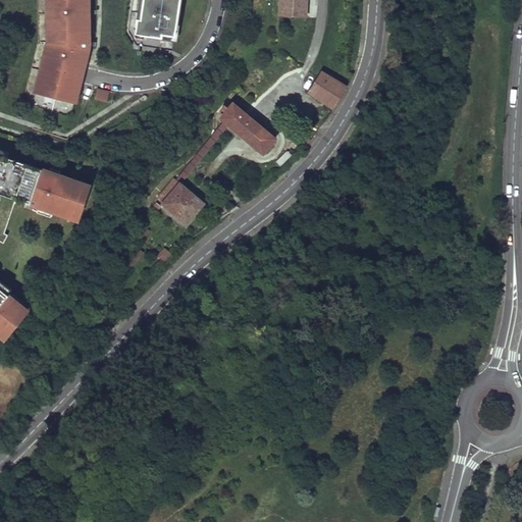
[(40,92),(72,100),(73,93),(76,94),(82,74),(86,58),(86,50),(87,49),(88,48),(89,47),(89,46),(89,27),(86,27),(84,0),(47,0),(48,13),(51,13),(52,28),(48,28),(48,42),(52,42),(48,56),(45,56),(38,84),(41,85),(40,92)]
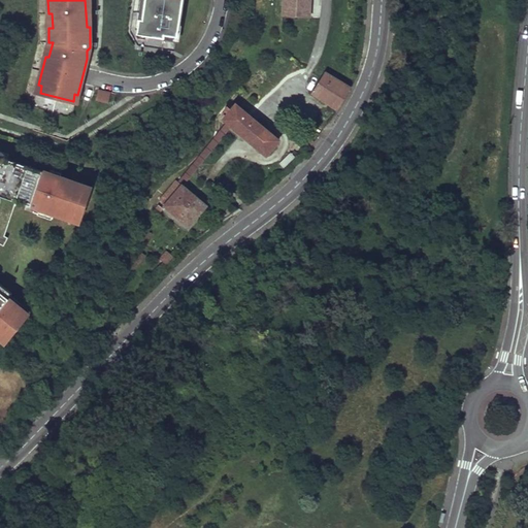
[(137,34),(164,38),(164,35),(177,37),(183,0),(141,0),(141,5),(144,6),(142,20),(139,19),(137,34)]
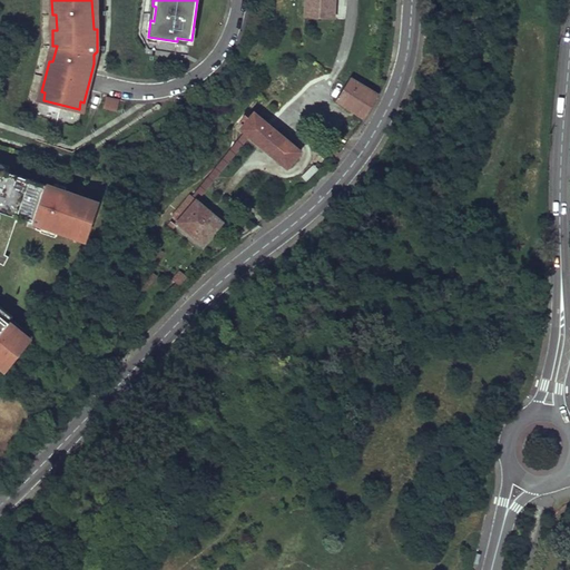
[(305,0),(305,16),(333,17),(333,0),(305,0)]
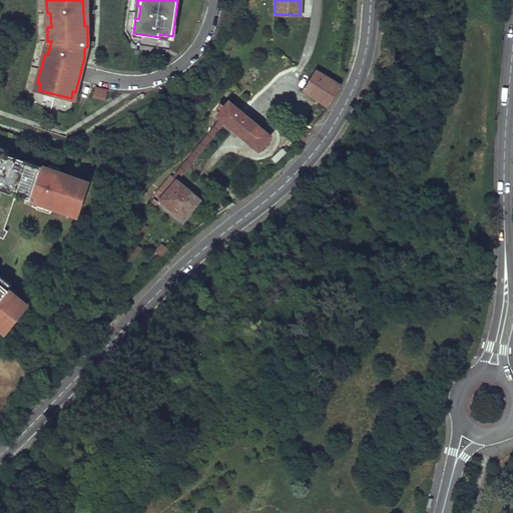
[(303,87),(328,104),(340,84),(315,68),(303,87)]
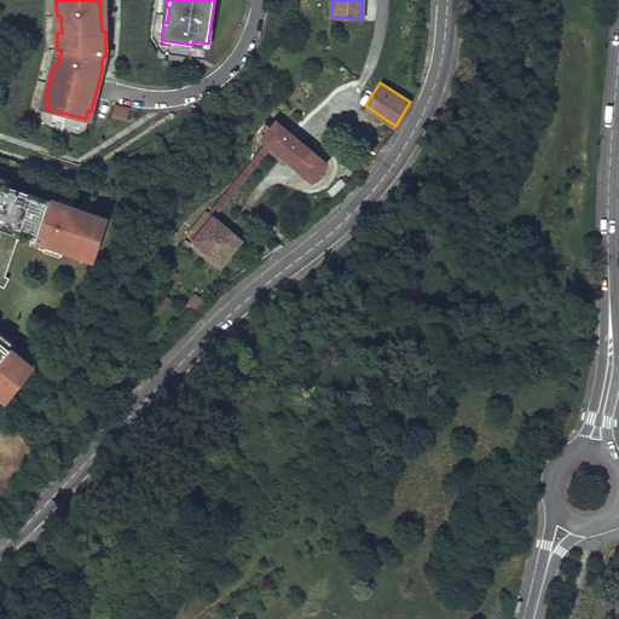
[(129,109),(115,106),(113,117),(127,121),(129,109)]
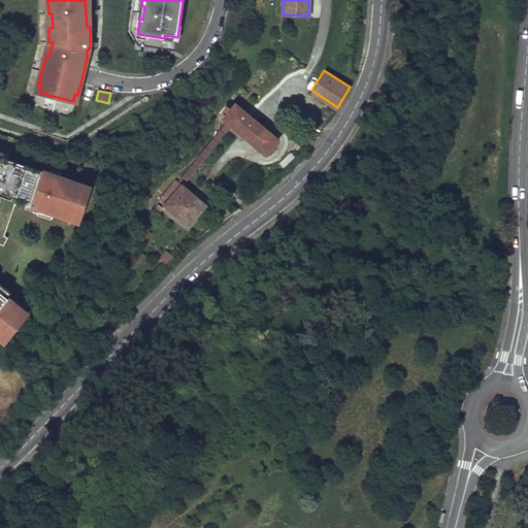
[(277,138),(235,102),(233,105),(229,101),(223,108),(224,109),(222,111),(225,114),(223,118),(226,121),(230,123),(265,153),(277,138)]
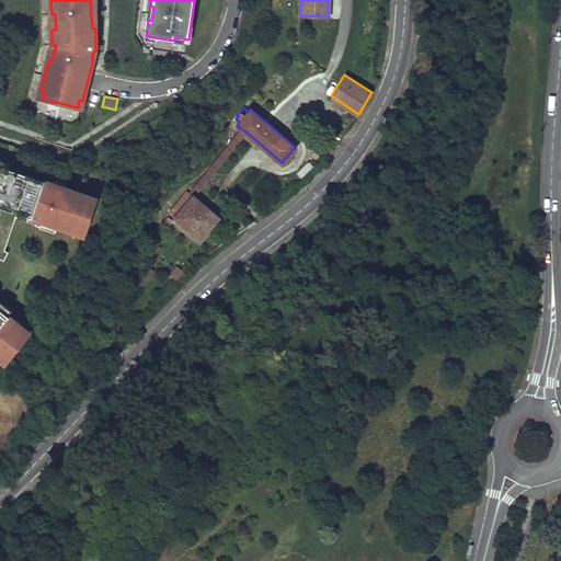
[(189,193),(193,196),(244,130),(240,128),(189,193)]
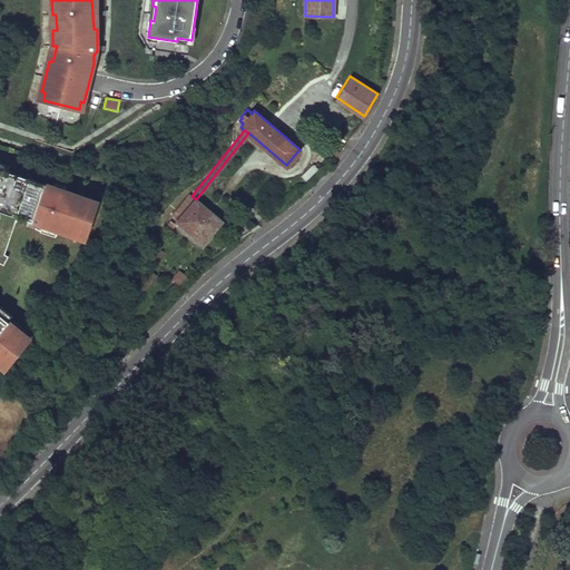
[(317,143),(332,158),(336,151),(322,138),(317,143)]
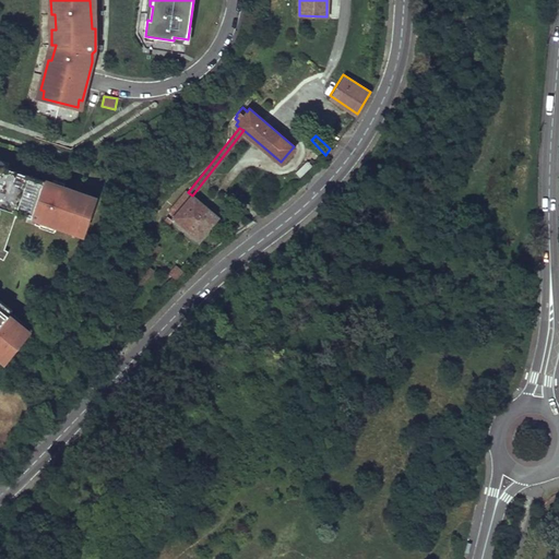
[(0,357),(7,363),(33,330),(11,312),(12,310),(0,300),(0,258),(4,260),(8,251),(4,250),(16,213),(32,217),(32,219),(33,221),(34,222),(36,223),(35,225),(56,233),(56,229),(83,238),(97,199),(63,188),(66,183),(54,179),(52,183),(8,168),(10,164),(0,159),(0,357)]
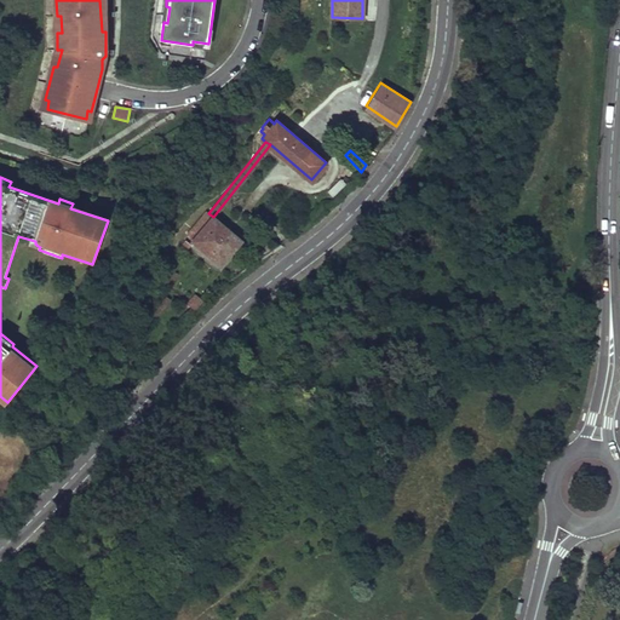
[(189,237),(190,239),(222,264),(242,240),(213,217),(206,212),(194,228),(195,229),(194,231),(191,229),(187,235),(189,237)]
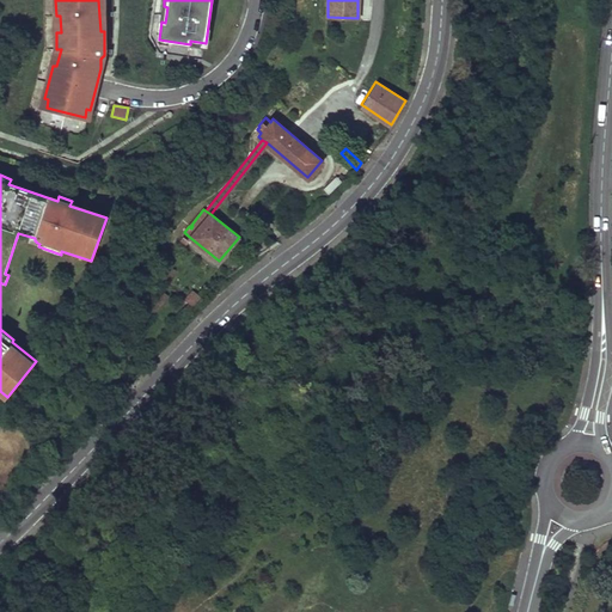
[(170,281),(175,269),(166,265),(161,277),(170,281)]
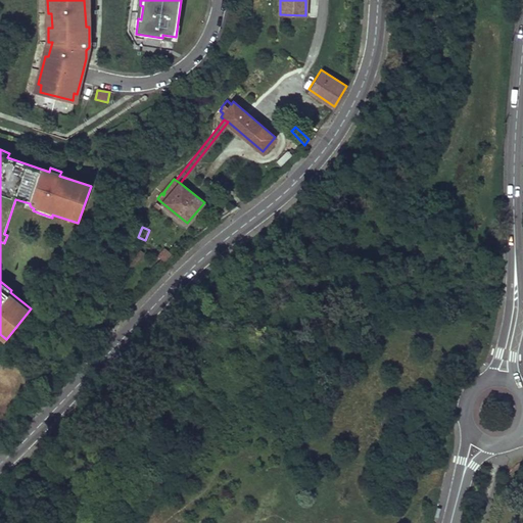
[(159,255),(164,260),(172,251),(165,248),(159,255)]
